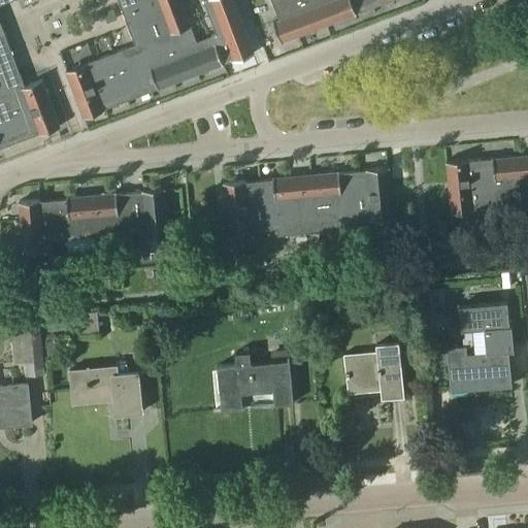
[(0,0),(0,147),(39,133),(40,134),(60,127),(42,79),(24,86),(0,21),(0,3),(8,0),(119,0),(135,43),(66,70),(84,118),(104,109),(104,108),(224,63),(216,43),(215,43),(211,35),(197,40),(180,0),(0,0)]
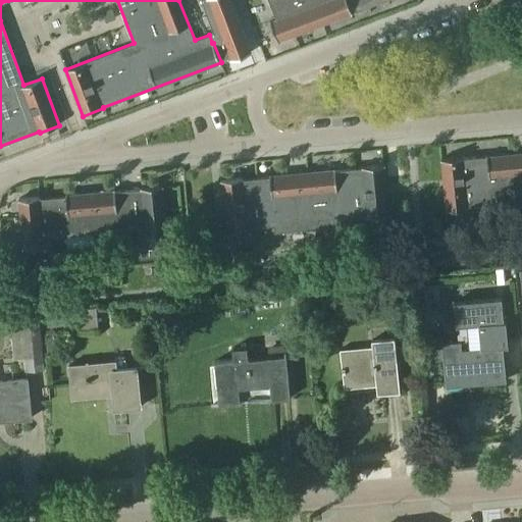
[(268,0),(276,19),(270,21),(277,41),(384,0),(268,0)]
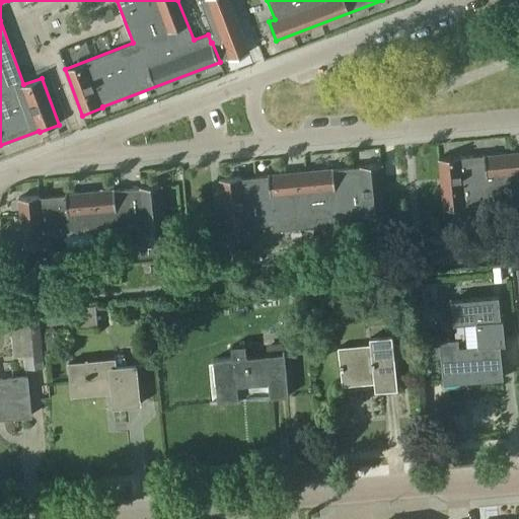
[(106,21),(115,18),(112,8),(103,11),(106,21)]
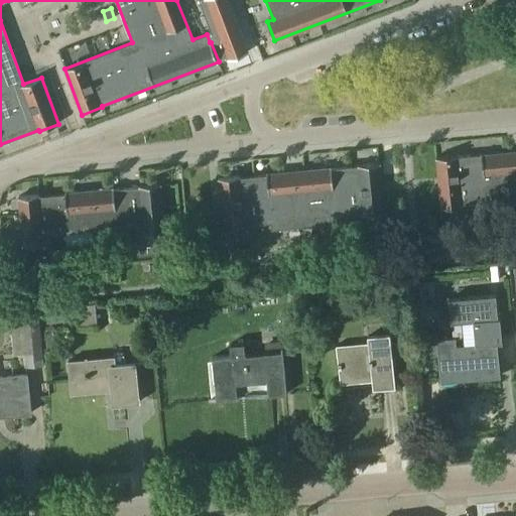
[(515,150),(458,156),(457,155),(436,157),(441,208),(462,206),(462,205),(515,199),(515,150)]
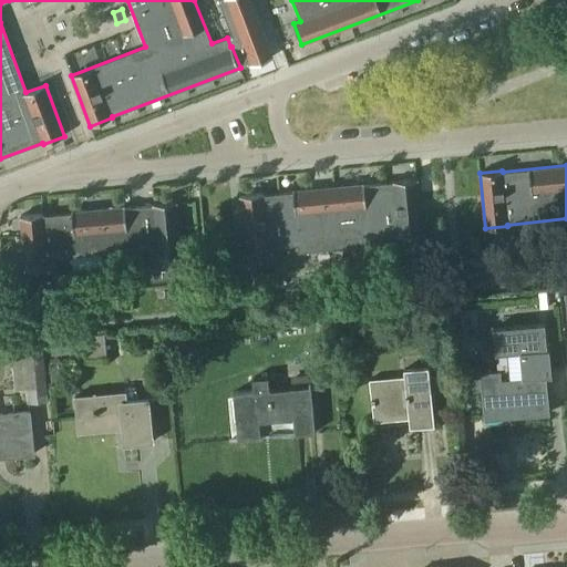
[(240,195),(246,251),(268,249),(268,247),(298,245),(299,253),(370,246),(370,238),(399,235),(399,236),(422,235),(416,178),(394,181),(394,183),(364,185),(364,184),(292,191),(292,192),(264,195),(263,193),(240,195)]
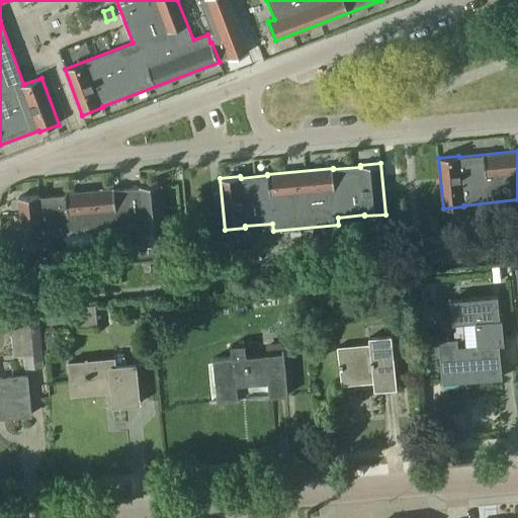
[(39,195),(18,197),(25,267),(58,264),(57,251),(52,252),(51,236),(137,227),(139,244),(134,244),(135,256),(167,254),(161,184),(141,186),(141,187),(114,190),(114,188),(65,193),(66,194),(39,197),(39,195)]
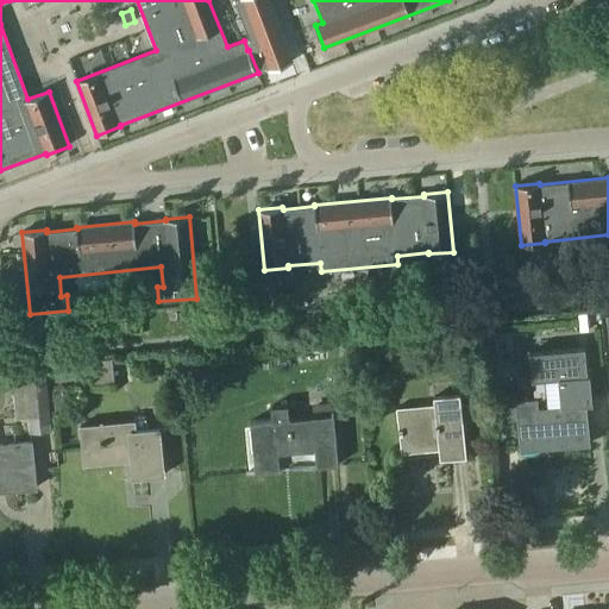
[(590,445),(586,403),(592,403),(590,375),(586,375),(584,346),(529,351),(532,381),(558,378),(560,406),(537,408),(535,399),(516,401),(521,452),(542,450),(542,444),(557,443),(558,449),(590,445)]
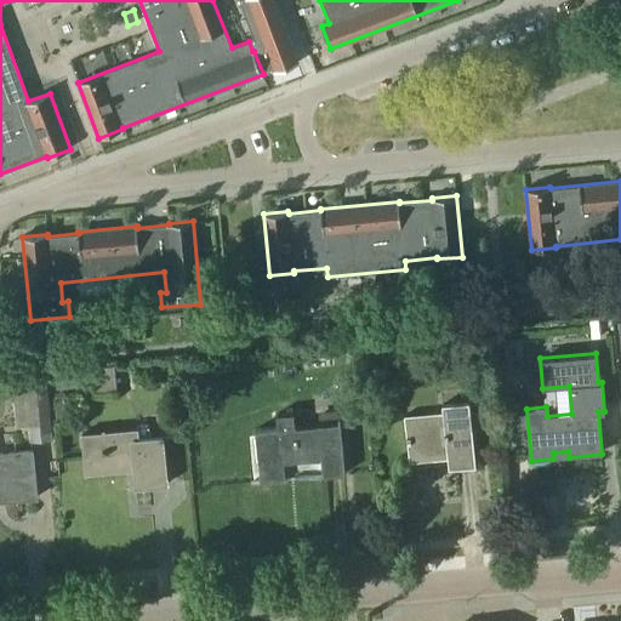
[(90,369),(91,383),(92,391),(115,388),(114,364),(90,366),(90,369)]
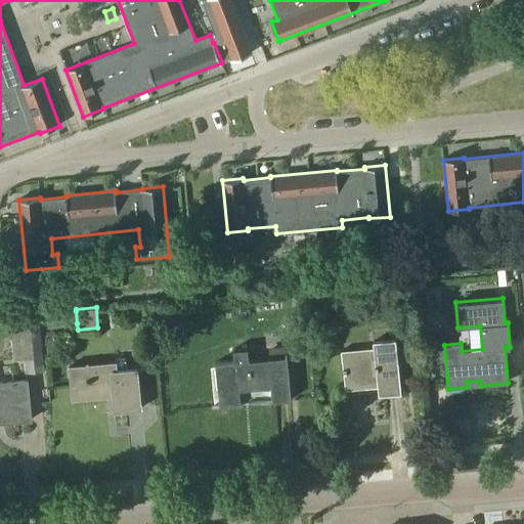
[(42,357),(46,357),(42,316),(9,319),(13,360),(24,359),(26,373),(44,370),(42,357)]
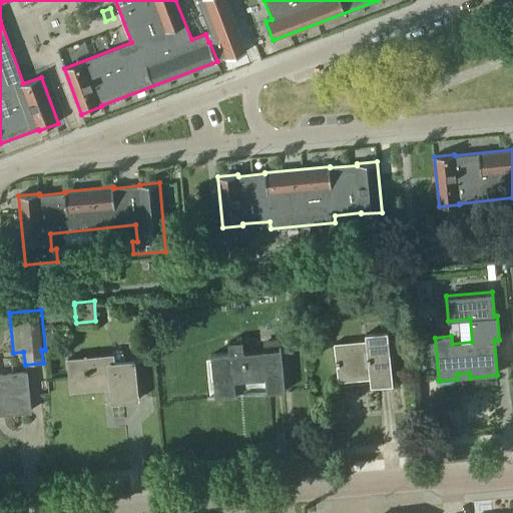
[(371,387),(393,385),(388,332),(366,334),(367,345),(336,347),(338,382),(340,382),(339,378),(370,375),(371,387)]
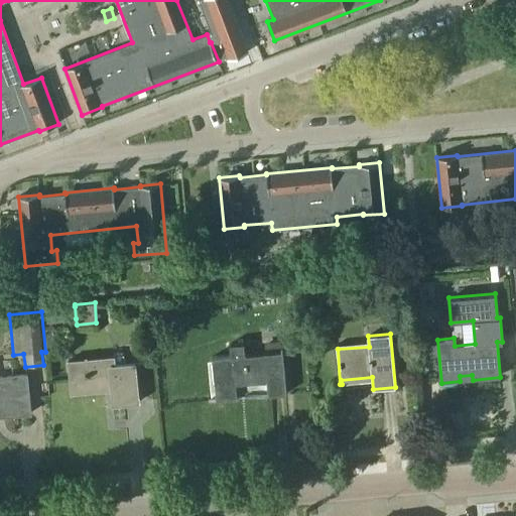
[(267,379),(269,396),(286,394),(283,351),(245,355),(244,344),(230,345),(231,356),(213,357),(217,400),(236,399),(235,382),(267,379)]
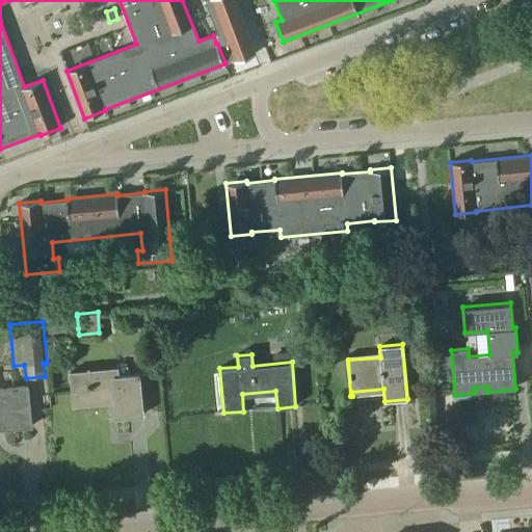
[(71,372),(74,406),(75,406),(75,405),(96,403),(96,404),(107,403),(106,402),(114,402),(116,418),(143,415),(139,374),(118,376),(117,368),(71,372)]
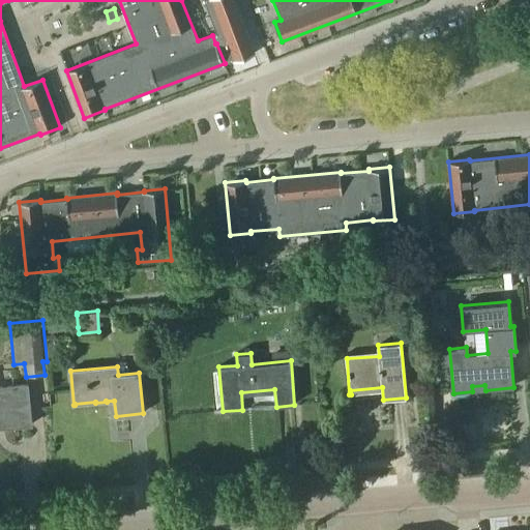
[(4,428),(32,424),(29,385),(0,387),(0,419),(3,419),(4,428)]
